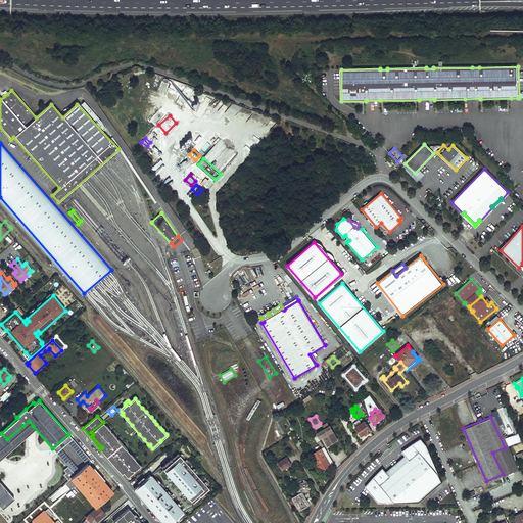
[(353,424),(357,428),(363,423),(360,419),(353,424)]
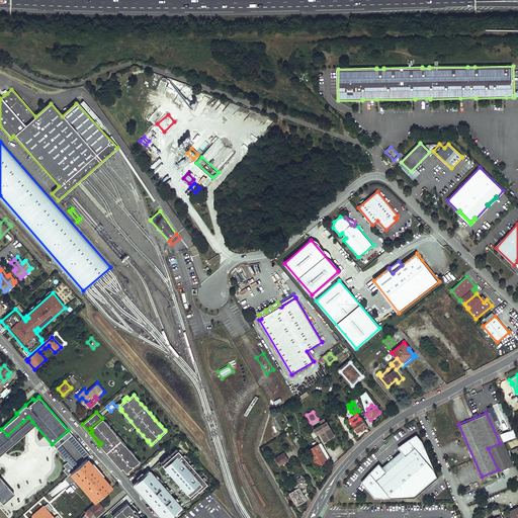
[(1,429),(0,429),(0,449),(23,430),(32,422),(28,417),(23,421),(7,435),(1,429)]
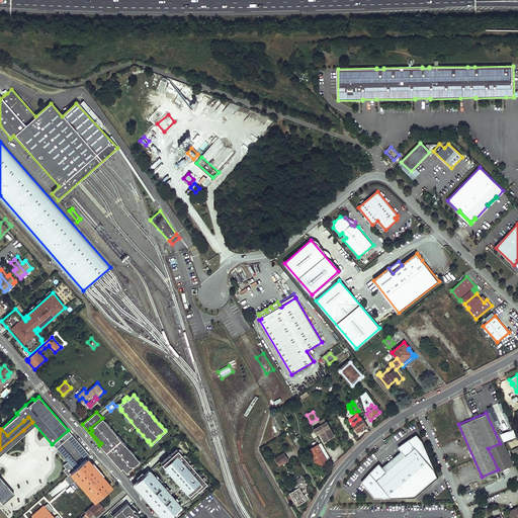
[(353,424),(352,424),(359,433),(368,426),(362,417),(359,419),(353,424)]
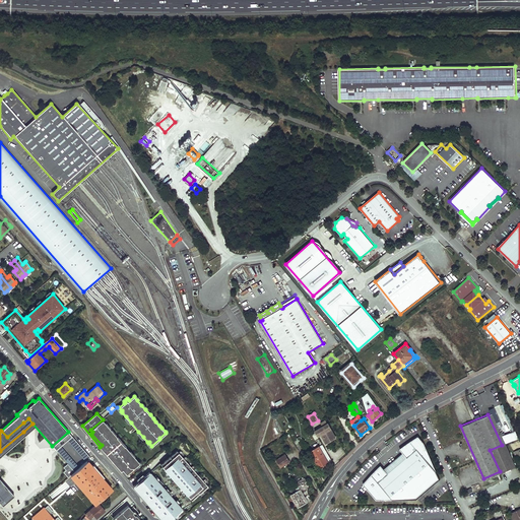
[(117,437),(103,419),(90,430),(92,432),(91,434),(102,445),(100,447),(112,460),(114,459),(127,474),(136,465),(136,464),(139,462),(125,446),(117,437)]
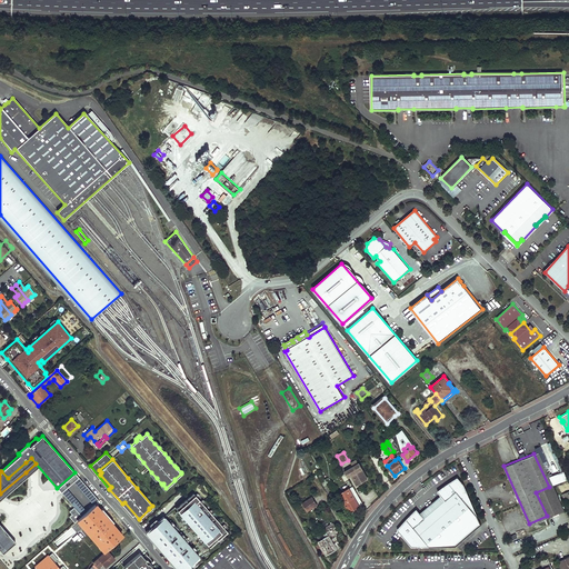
[(349,470),(358,485),(368,479),(362,470),(357,473),(353,468),(349,470)]
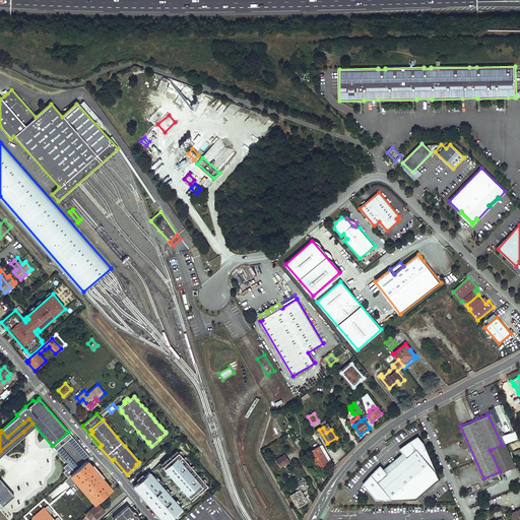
[(68,432),(52,446),(67,463),(74,470),(90,457),(72,437),(68,432)]
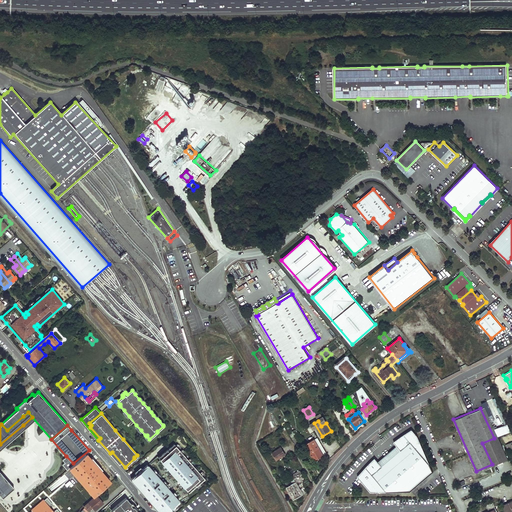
[(410,491),(433,471),(417,435),(411,428),(409,430),(404,434),(398,437),(395,440),(393,441),(397,445),(400,449),(381,465),(378,461),(374,457),(370,462),(365,466),(361,471),(357,476),(370,491),(410,491)]
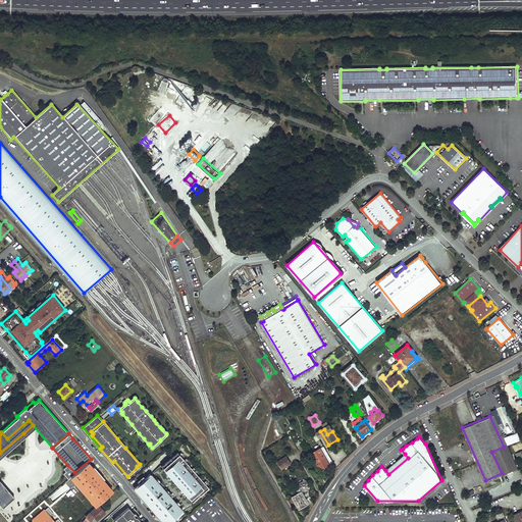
[(126,447),(118,437),(117,438),(125,448),(126,447)]
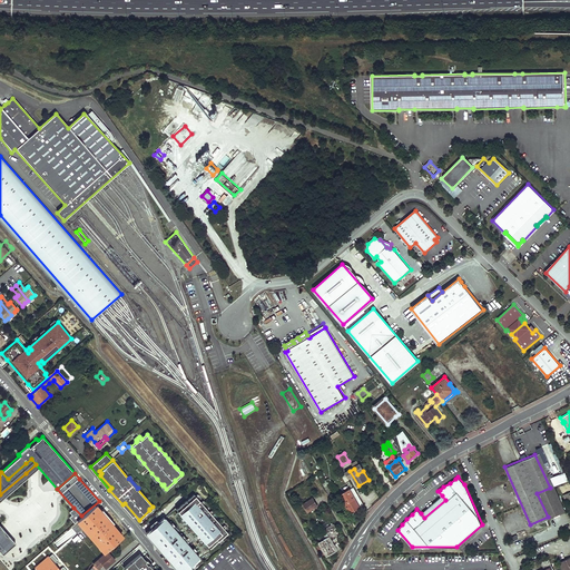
[(351,489),(361,507),(364,504),(354,488),(351,489)]
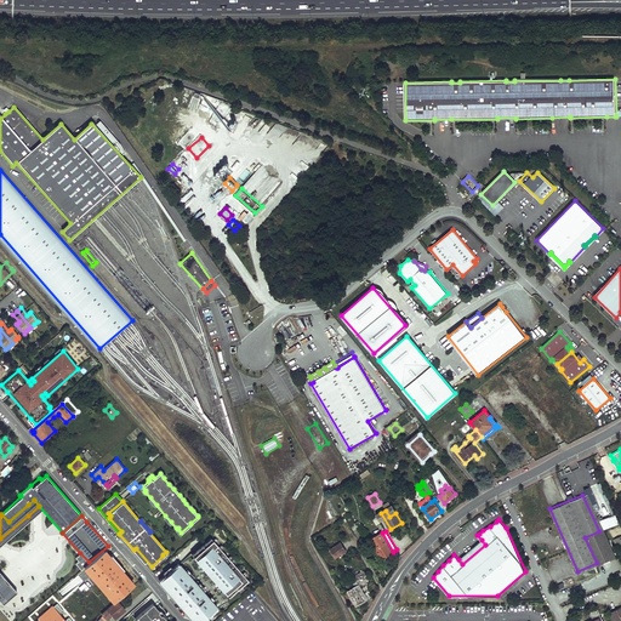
[(585,537),(597,563),(611,557),(599,531),(585,537)]
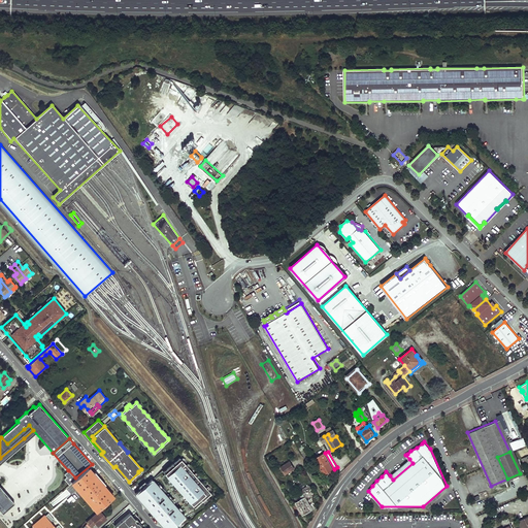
[(325,453),(316,459),(325,475),(334,469),(325,453)]
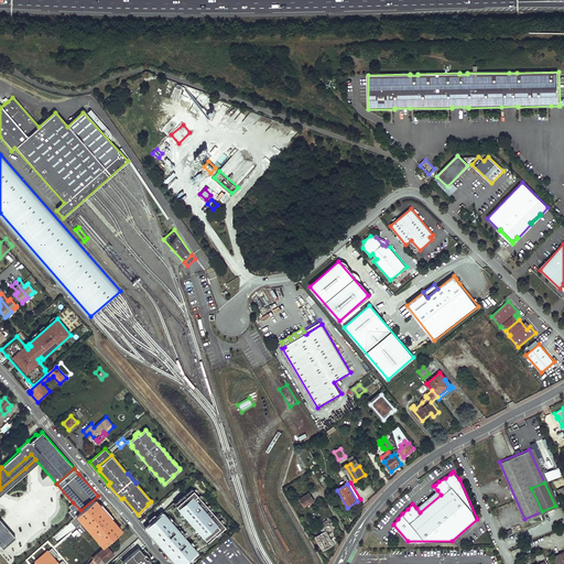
[(208,542),(226,527),(192,488),(174,503),(208,542)]
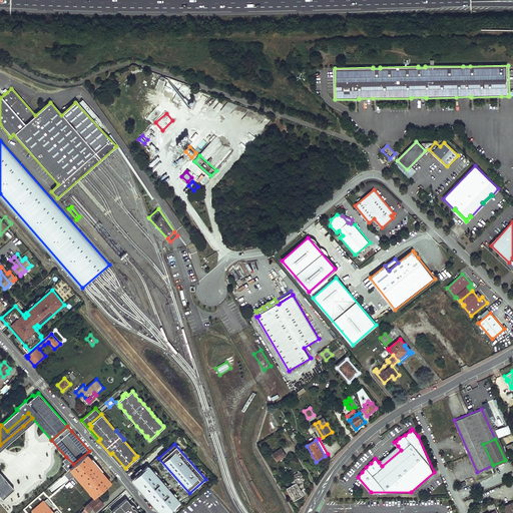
[(398,446),(379,462),(382,466),(401,450),(398,446)]
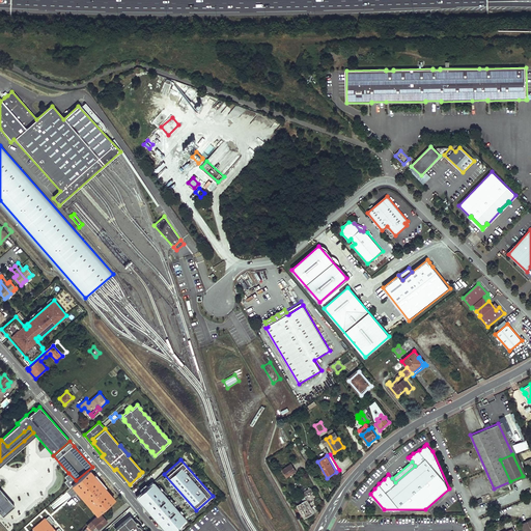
[(297,471),(291,464),(282,470),(287,477),(297,471)]
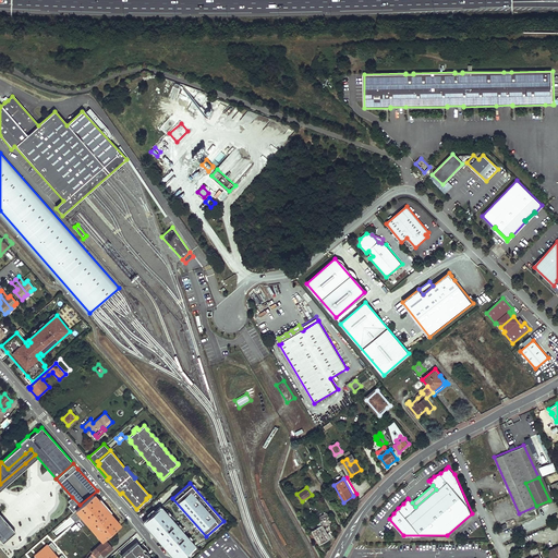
[(122,493),(120,494),(135,511),(136,509),(122,493)]
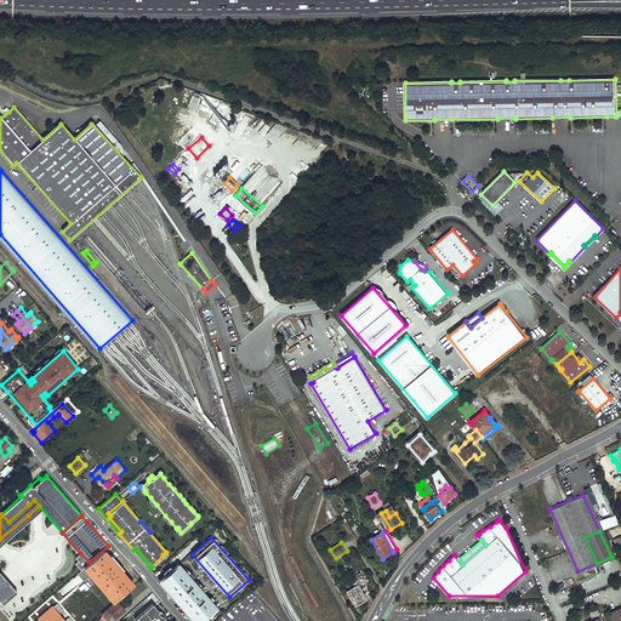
[(100,562),(107,570),(119,560),(109,551),(104,554),(102,552),(93,560),(96,564),(100,562)]
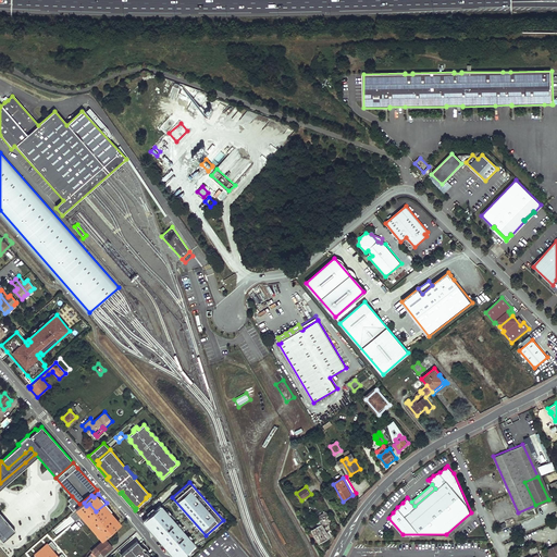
[(79,504),(72,496),(67,500),(71,503),(67,506),(73,511),(81,505),(79,504)]
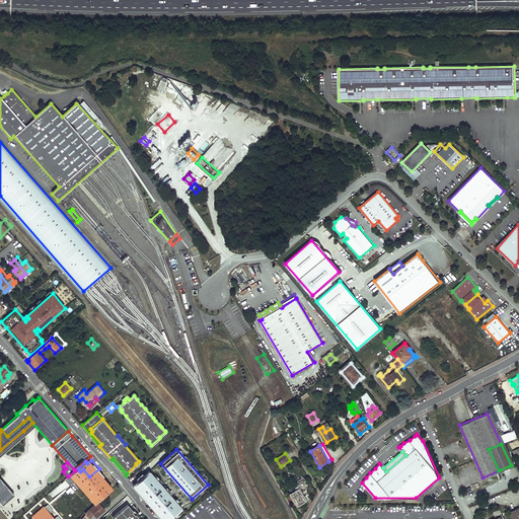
[(80,471),(78,472),(84,480),(89,476),(83,469),(80,471)]
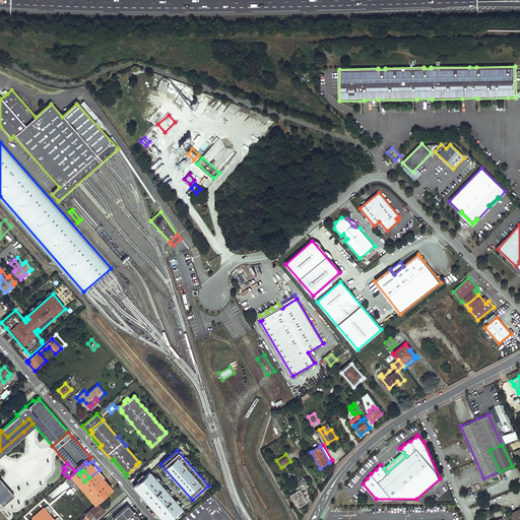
[(154,476),(149,471),(133,485),(142,496),(143,495),(139,490),(154,476)]
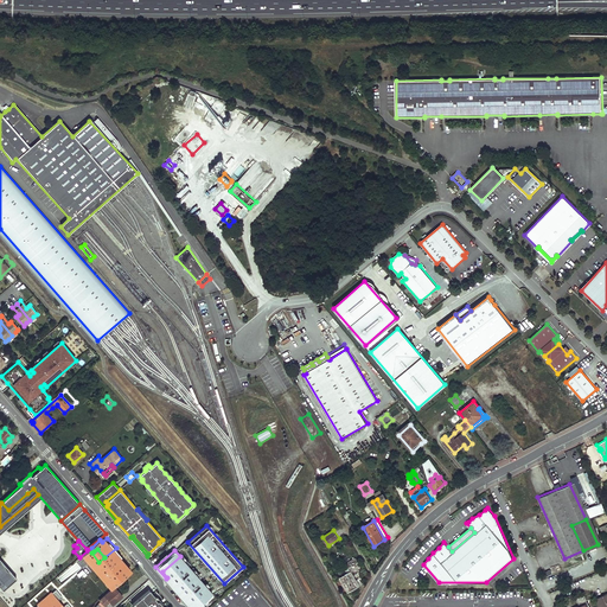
[(191,606),(198,606),(213,594),(180,556),(163,572),(167,577),(166,579),(174,587),(176,586),(178,589),(177,590),(180,594),(181,593),(186,599),(185,600),(191,606)]
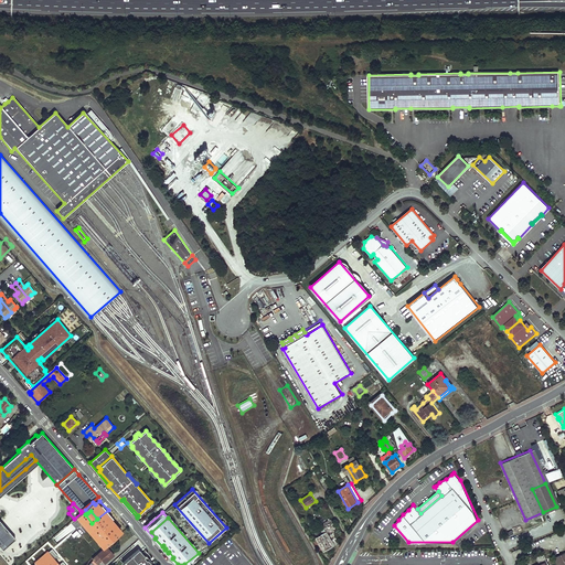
[(102,529),(113,541),(121,533),(116,526),(117,524),(113,519),(102,529)]
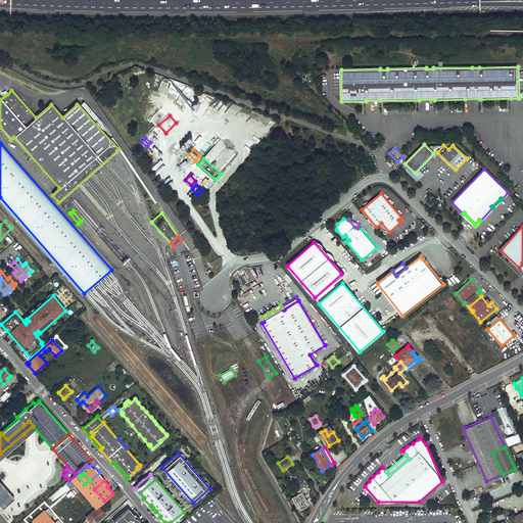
[(299,486),(290,491),(294,497),(293,497),(300,510),(314,503),(306,490),(311,488),(306,480),(299,485),(299,486)]
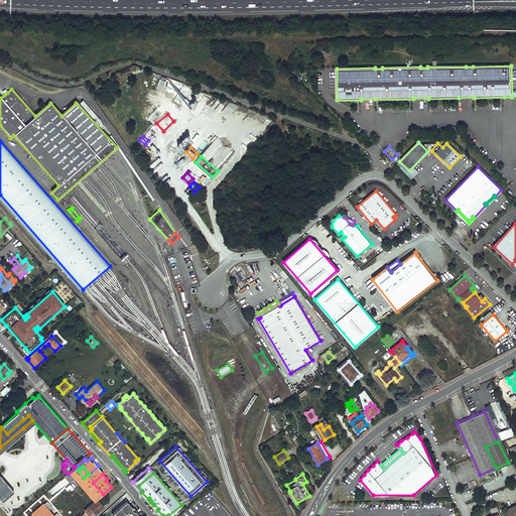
[(0,496),(10,488),(0,475),(0,496)]
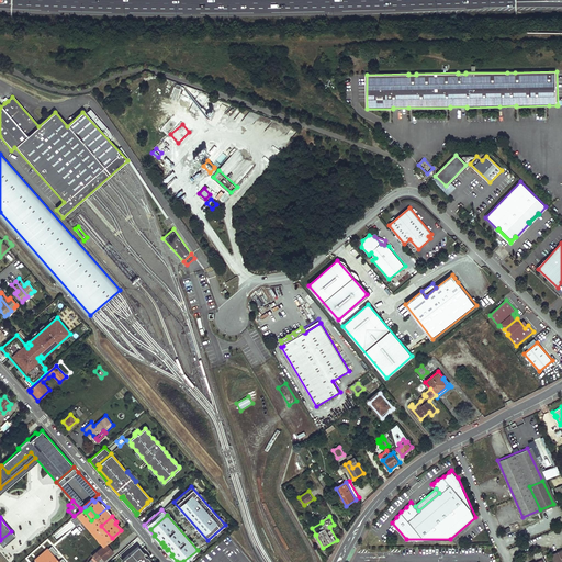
[(517,523),(509,526),(512,531),(519,528),(517,523)]
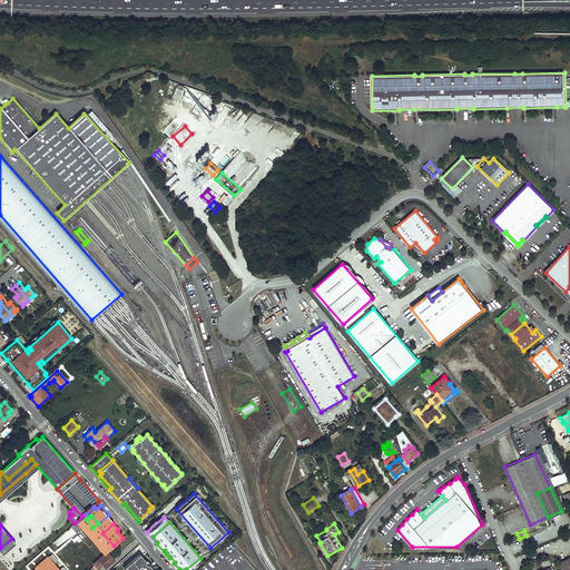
[(58,540),(61,543),(70,536),(67,532),(58,540)]
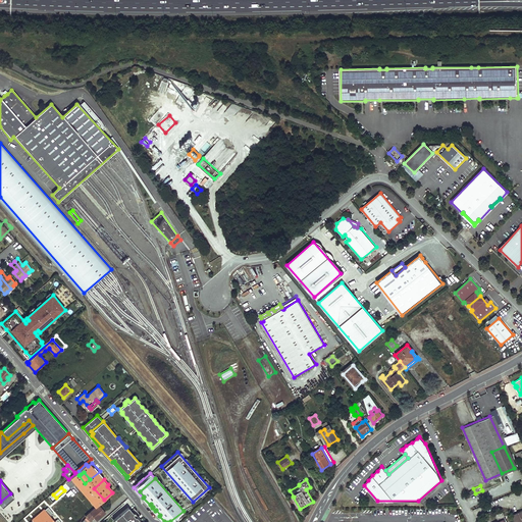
[(14,498),(10,493),(0,502),(0,505),(2,508),(14,498)]
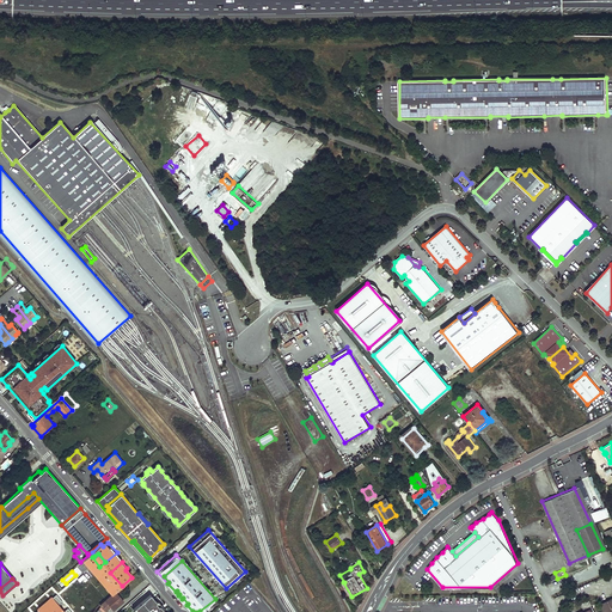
[(66,583),(62,580),(51,591),(56,595),(62,591),(61,589),(67,583),(66,583)]
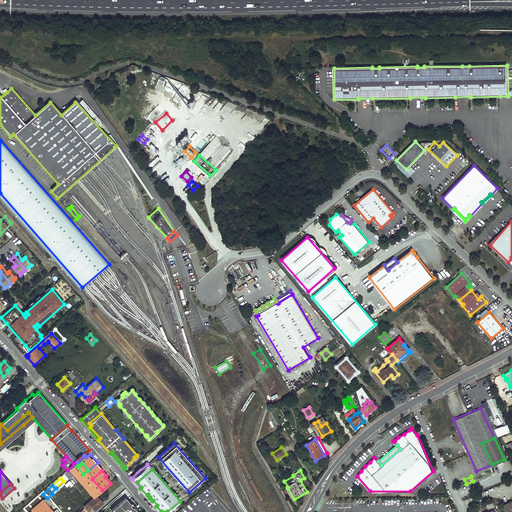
[(91,508),(94,511),(103,503),(96,496),(84,506),(85,507),(83,509),(86,511),(91,508)]
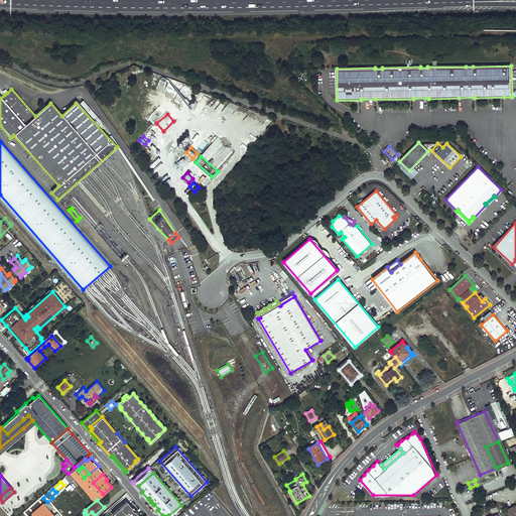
[(140,515),(137,513),(136,514),(132,508),(132,507),(127,501),(114,512),(117,515),(140,515)]
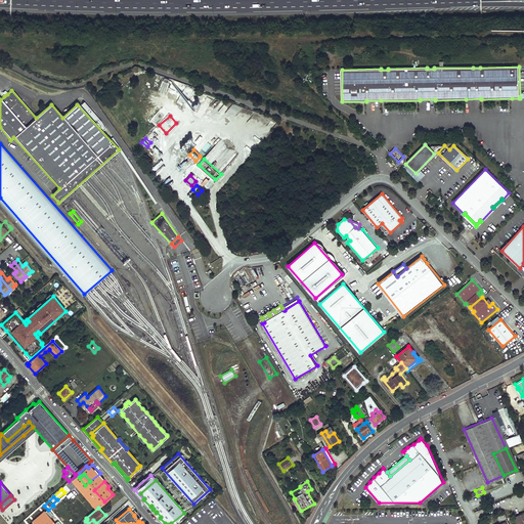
[(523,523),(523,512),(515,517),(518,523),(523,523)]
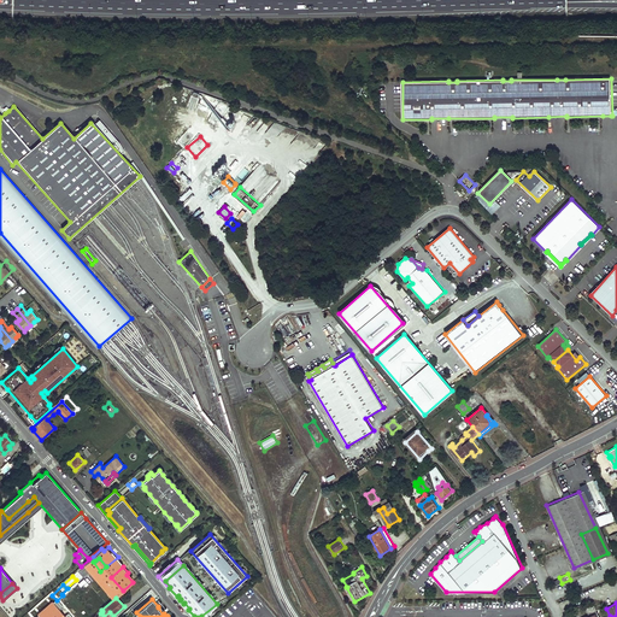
[(587,609),(591,616),(599,611),(595,604),(587,609)]
